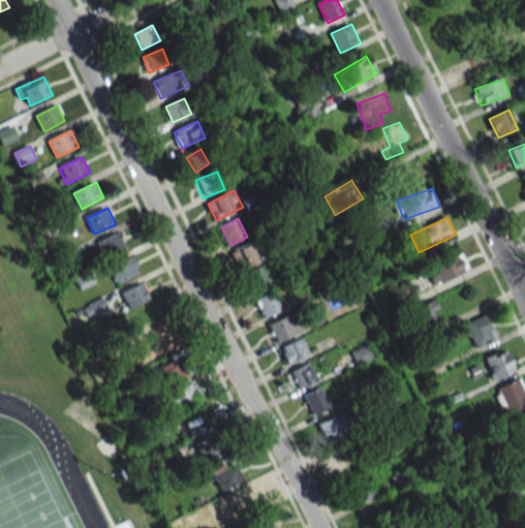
[(99,243),(106,258),(127,248),(119,233),(99,243)]
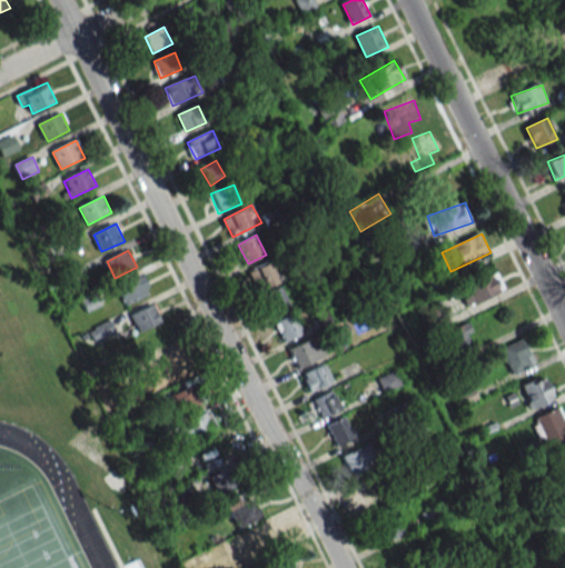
[(279,281),(271,263),(250,272),(259,290),(279,281)]
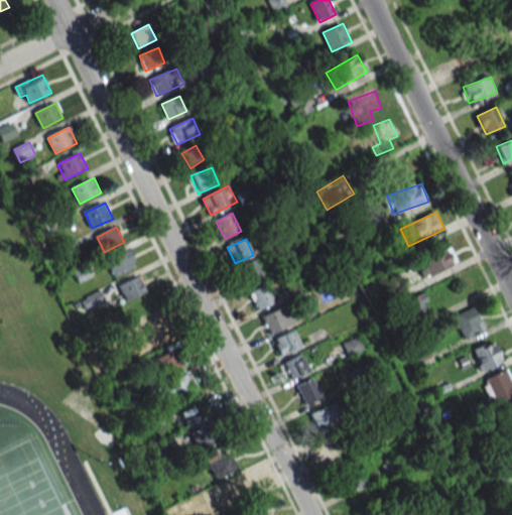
[(423,275),(458,267),(454,251),(419,258),(423,275)]
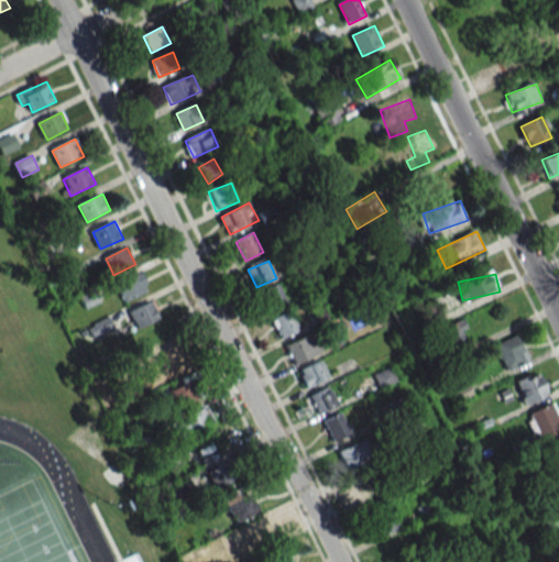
[(124,301),(151,293),(144,275),(118,284),(124,301)]
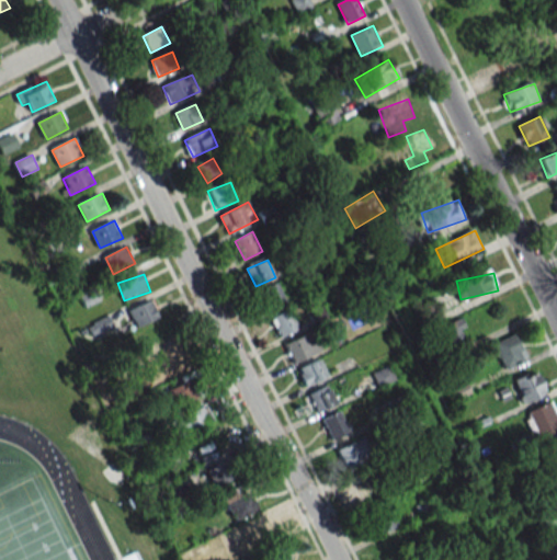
[(259,294),(269,312),(290,301),(280,284),(259,294)]
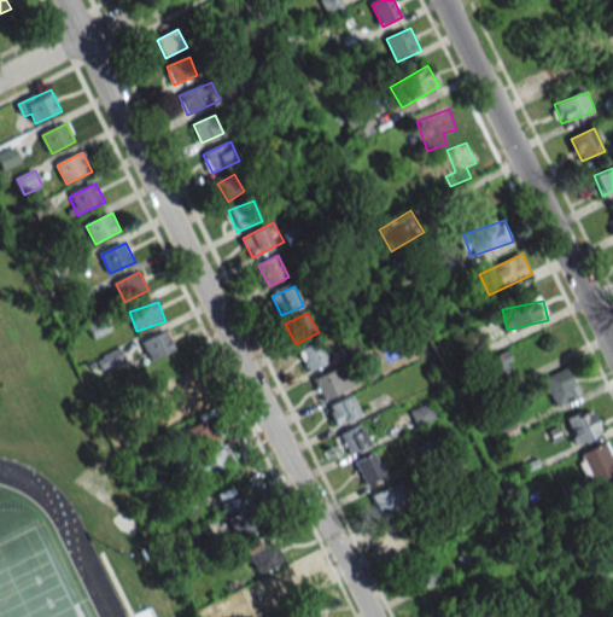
[(179,349),(169,331),(144,343),(153,361),(179,349)]
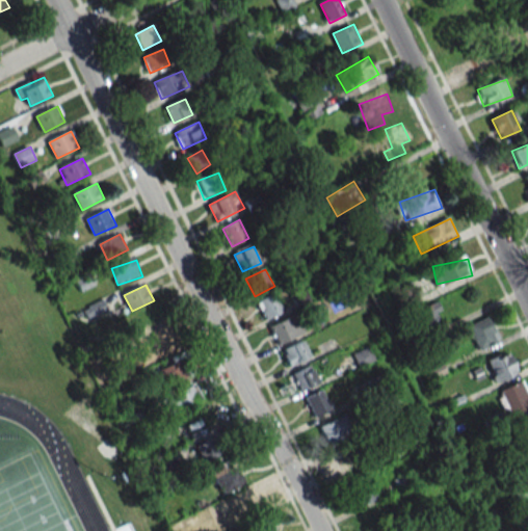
[(415,304),(421,300),(413,286),(405,289),(415,304)]
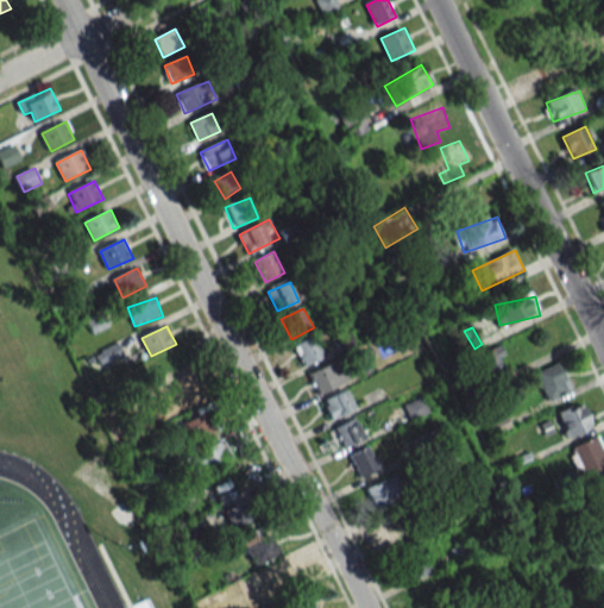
[(295,346),(306,368),(328,357),(318,336),(295,346)]
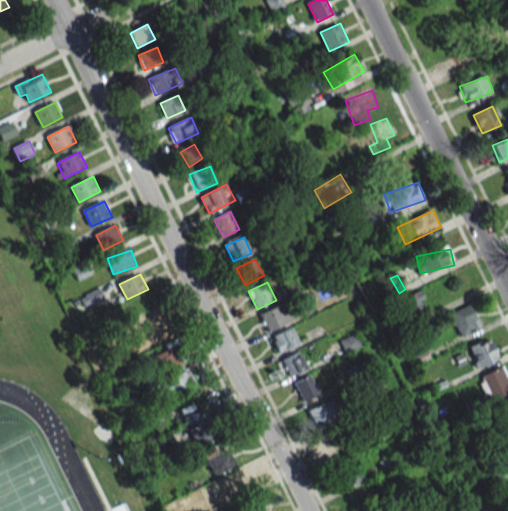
[(106,301),(102,288),(82,296),(87,308),(106,301)]
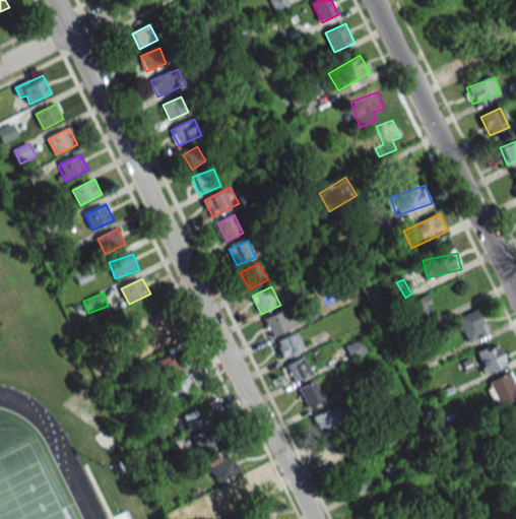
[(437,316),(430,296),(411,302),(418,322),(437,316)]
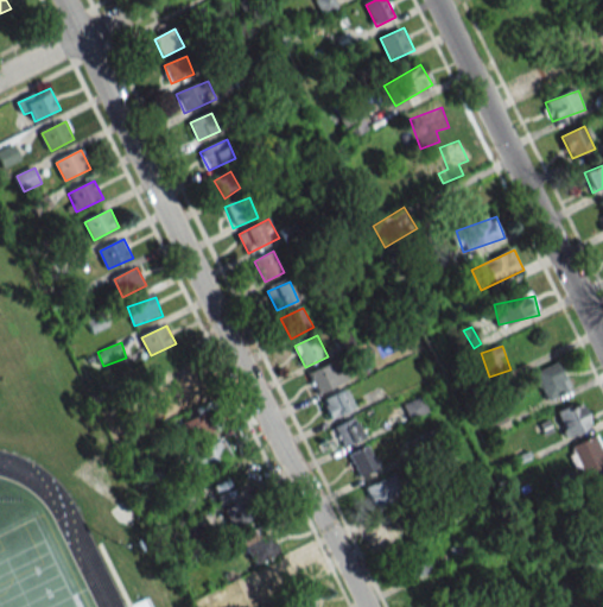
[(163,384),(186,373),(178,355),(156,366),(163,384)]
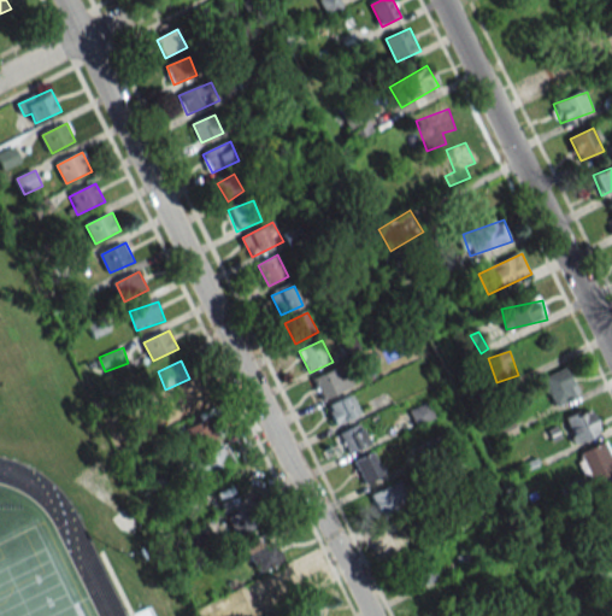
[(315,380),(324,400),(351,387),(340,367),(315,380)]
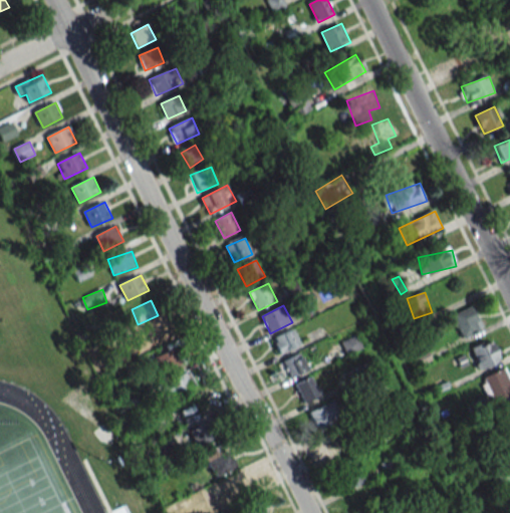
[(463,338),(483,331),(474,308),(454,315),(463,338)]
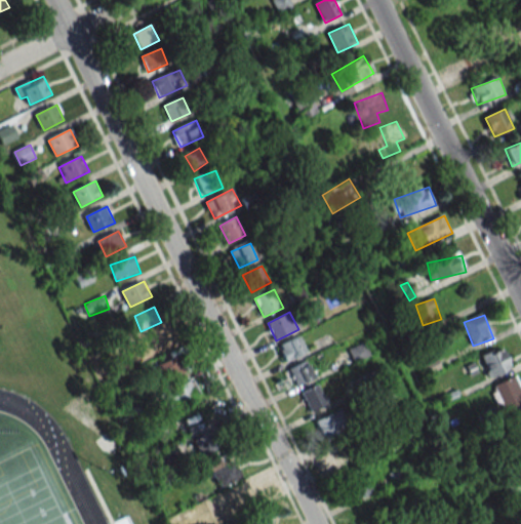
[(146,340),(154,357),(175,347),(168,330),(146,340)]
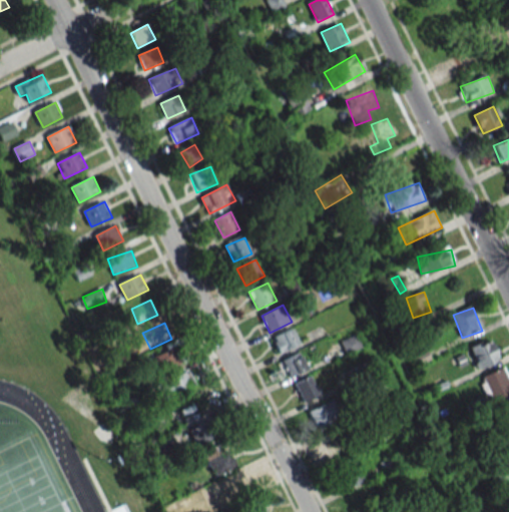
[(274,338),(280,353),(300,345),(294,330),(274,338)]
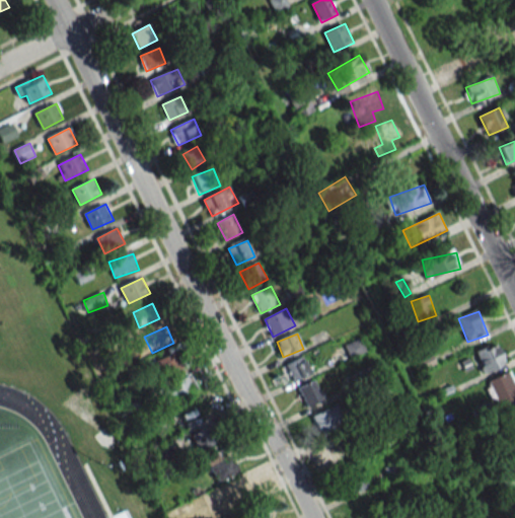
[(507,364),(498,343),(475,353),(485,373),(507,364)]
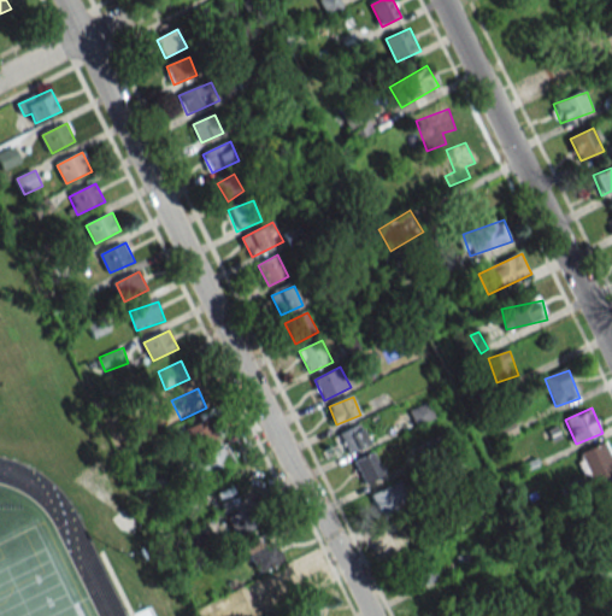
[(195,450),(218,439),(210,420),(186,429),(195,450)]
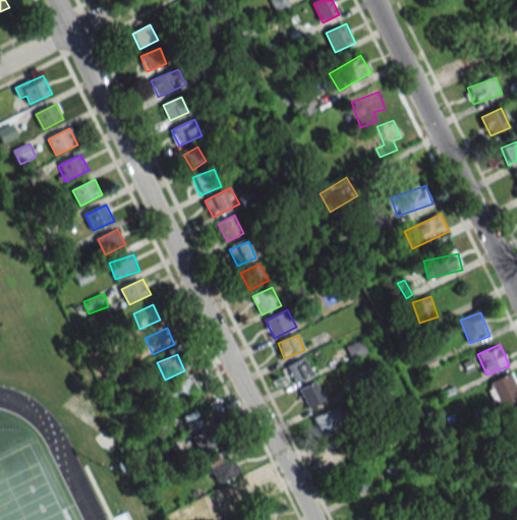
[(314,374),(305,358),(288,366),(296,384),(314,374)]
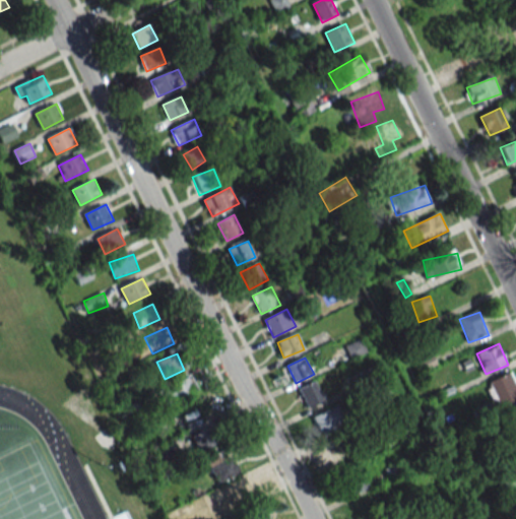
[(515,377),(513,372),(491,382),(502,407),(515,401),(515,377)]
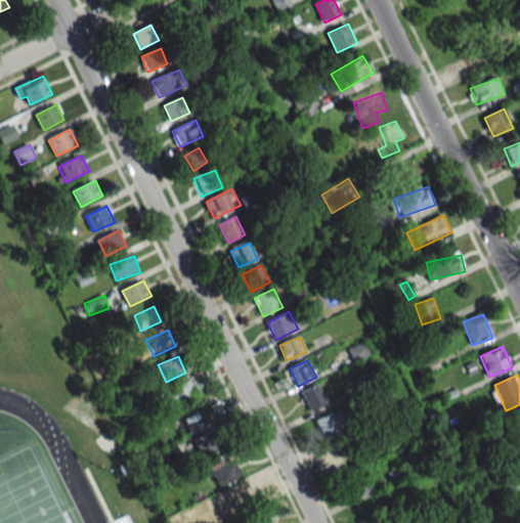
[(162,394),(170,410),(200,395),(191,380),(162,394)]
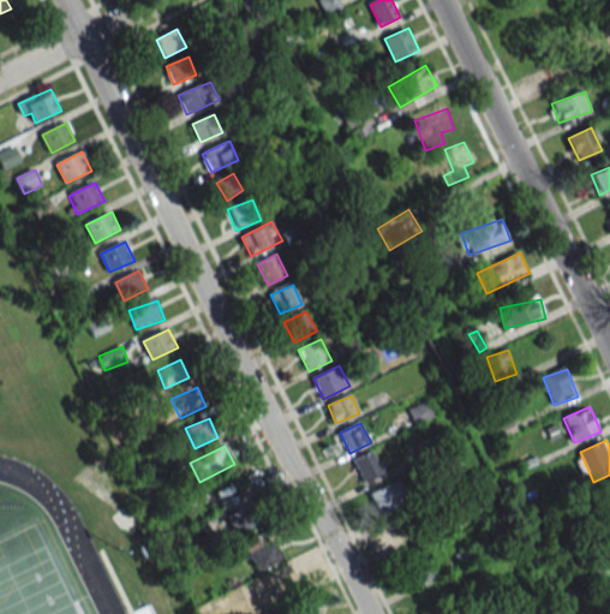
[(365,483),(384,475),(375,452),(356,459),(365,483)]
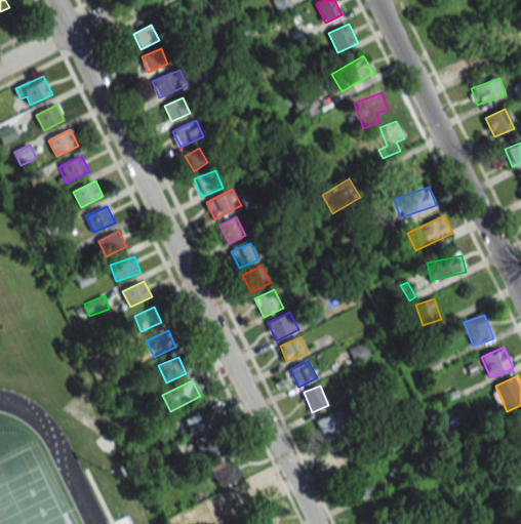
[(351,430),(343,410),(317,420),(325,440),(351,430)]
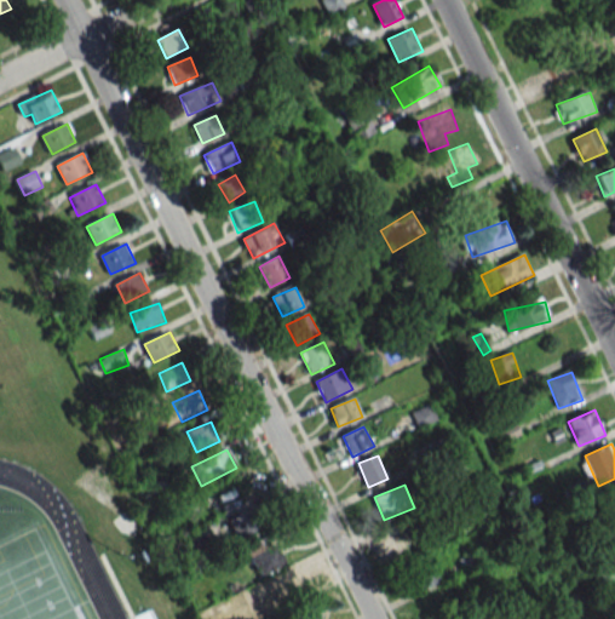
[(240,539),(268,526),(258,505),(230,519),(240,539)]
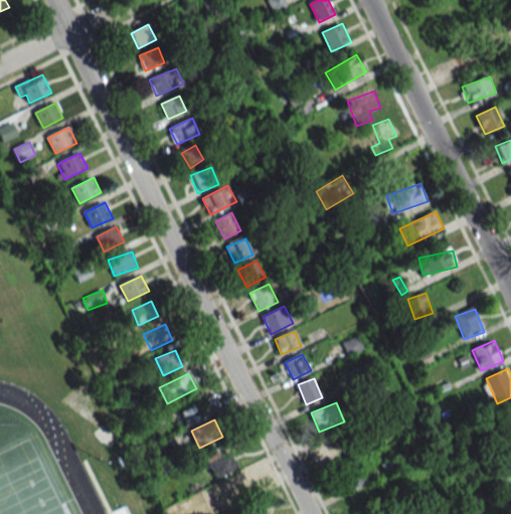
[(170,455),(164,443),(154,448),(159,460),(170,455)]
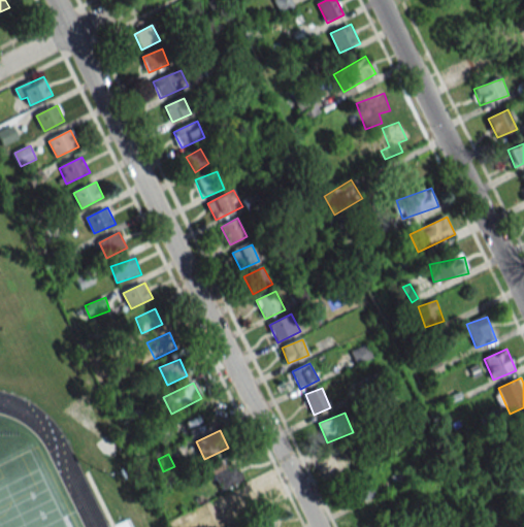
[(210,467),(224,492),(244,480),(231,456),(210,467)]
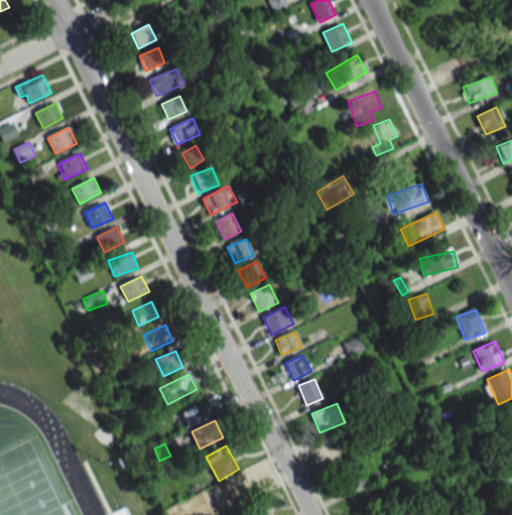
[(342,474),(350,492),(367,485),(359,467),(342,474)]
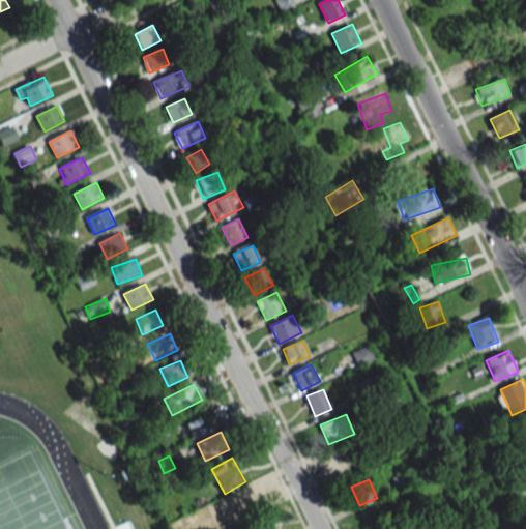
[(278,528),(271,516),(246,528),(278,528)]
